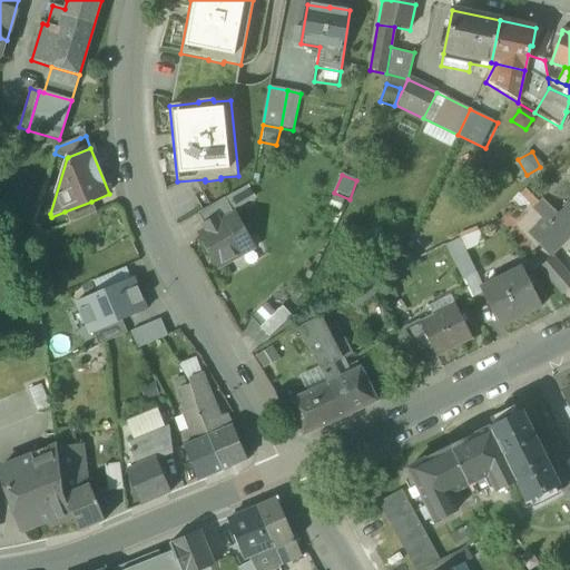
[(248,186),(225,199),(232,213),(255,199),(248,186)]
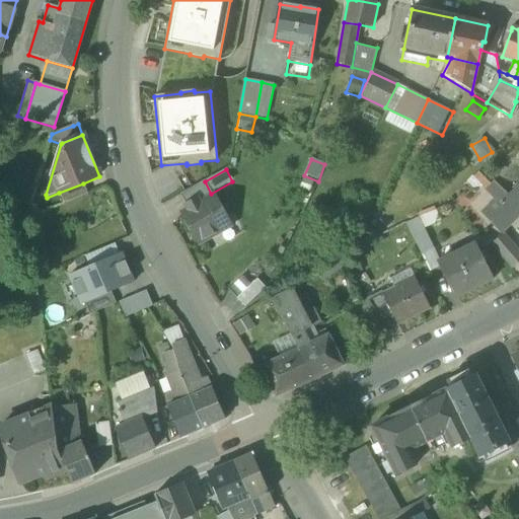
[(482,184),(487,191),(495,182),(491,177),(482,184)]
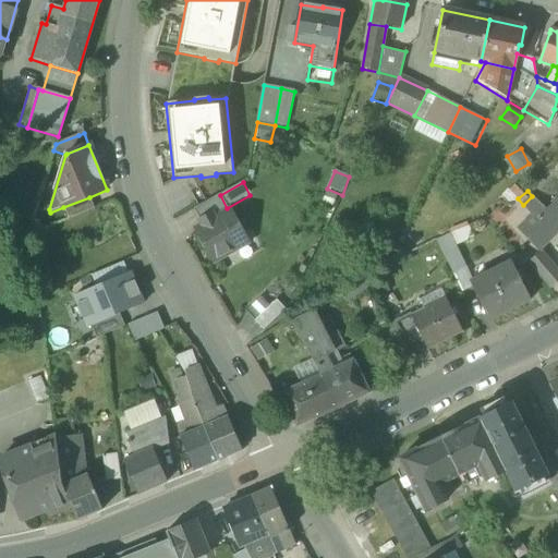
[(194,209),(201,220),(211,215),(215,220),(229,213),(227,208),(220,195),(194,209)]
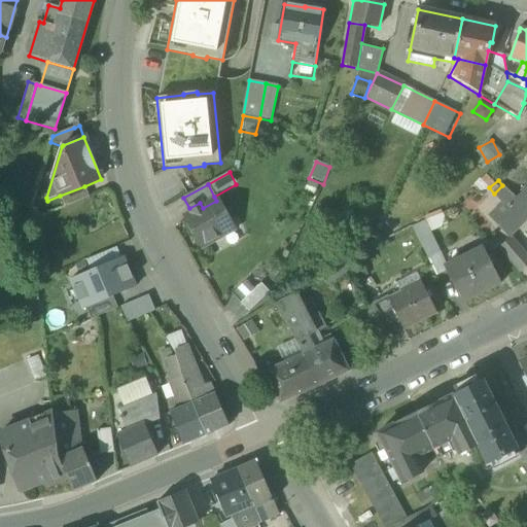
[(504,205),(508,209),(517,201),(502,185),(494,194),(504,205)]
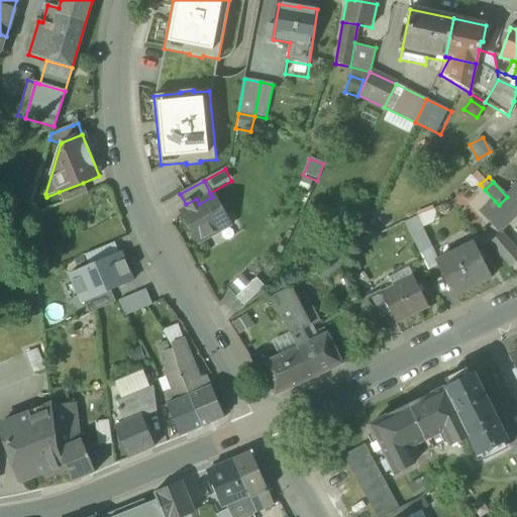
[(59,192),(64,203),(87,194),(83,183),(59,192)]
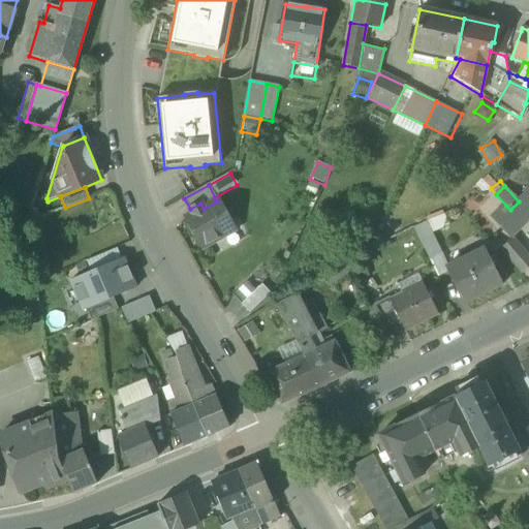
[(528,191),(519,201),(510,210),(523,222),(528,216),(528,191)]
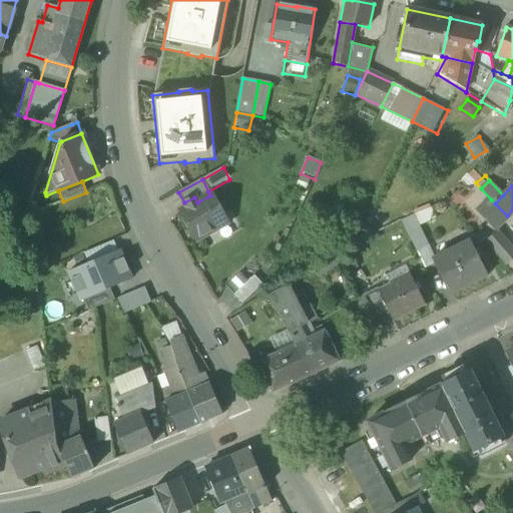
[(189,229),(195,240),(227,222),(211,194),(210,195),(197,202),(194,197),(184,202),(187,208),(180,212),(183,217),(181,219),(187,229),(189,229)]
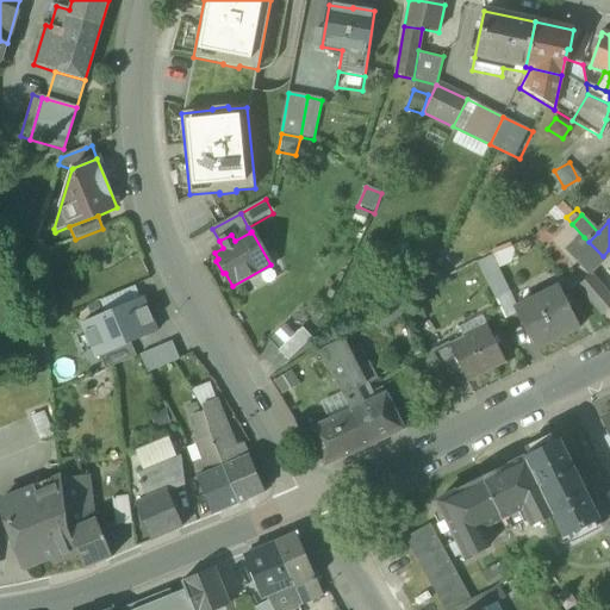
[(604,256),(603,256),(589,242),(584,237),(570,251),(589,272),(604,256)]
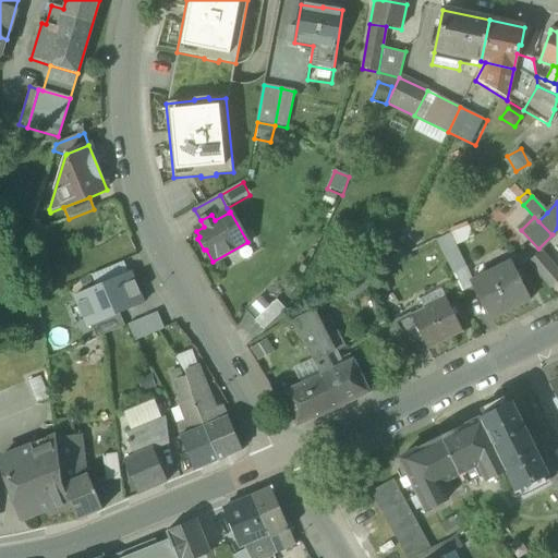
[(444,255),(453,274),(466,268),(458,249),(444,255)]
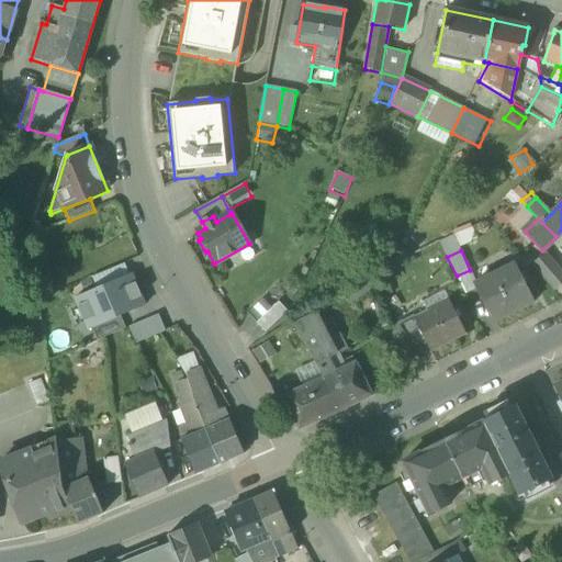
[(532,266),(554,292),(561,284),(561,271),(547,254),(532,266)]
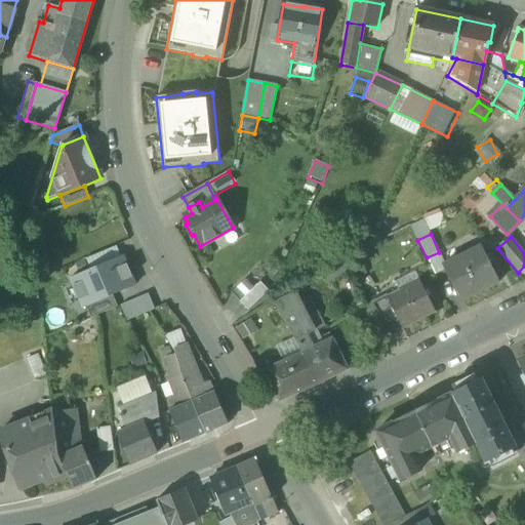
[(85,259),(90,271),(121,257),(116,246),(85,259)]
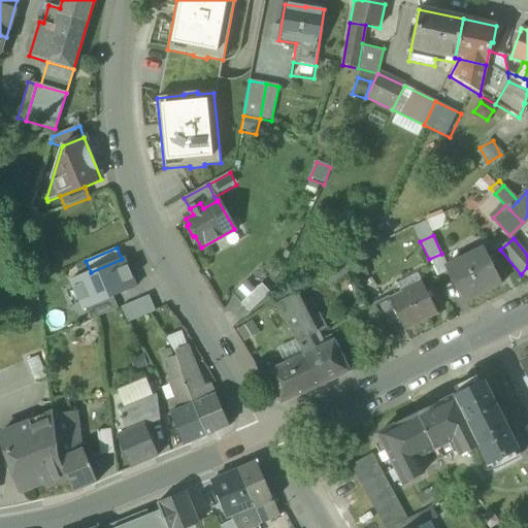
[(446,267),(463,303),(501,285),(483,249),(446,267)]
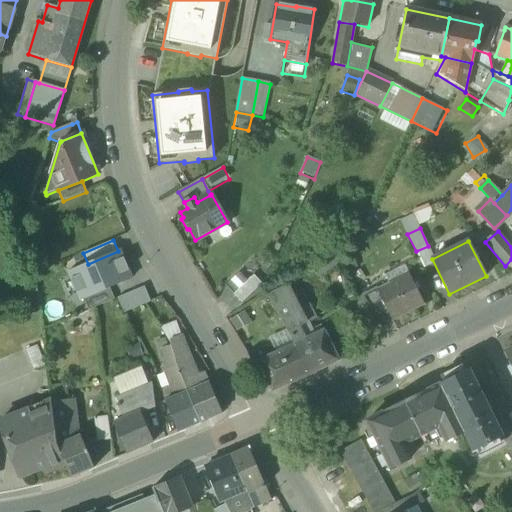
[(132,279),(120,250),(118,251),(88,264),(68,272),(80,301),(83,299),(109,288),(132,279)]
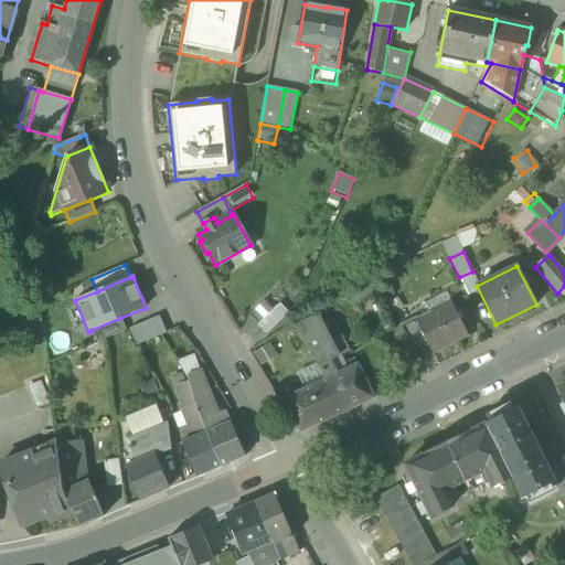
[(348,292),(353,302),(374,290),(368,280),(348,292)]
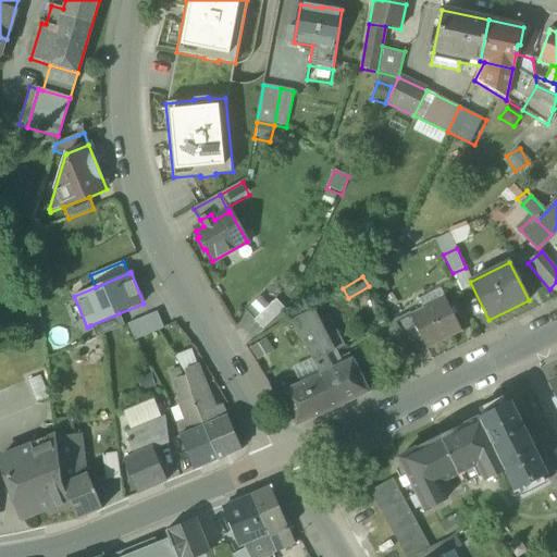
[(245,312),(254,321),(270,306),(261,296),(245,312)]
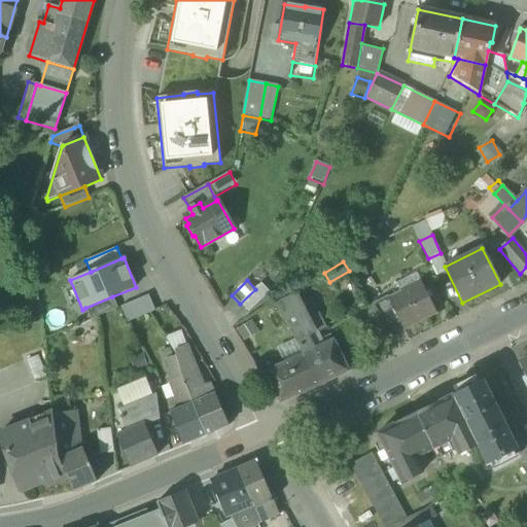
[(399,321),(403,329),(436,313),(421,280),(400,290),(401,292),(388,299),(399,321)]
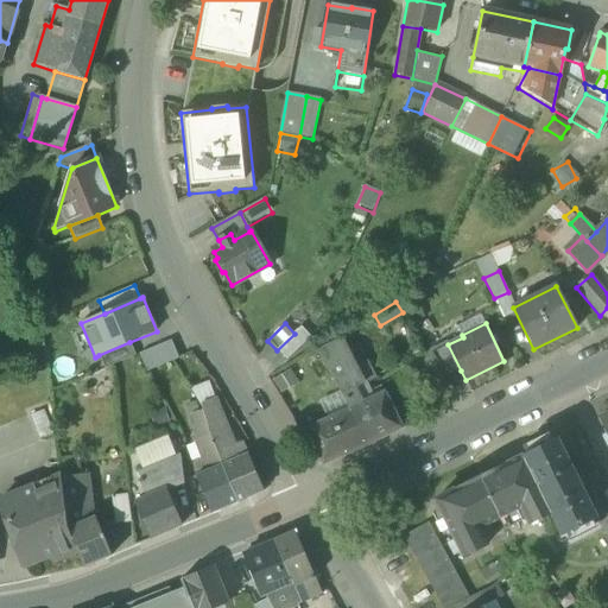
[(30,327),(32,348),(45,347),(43,324),(30,327)]
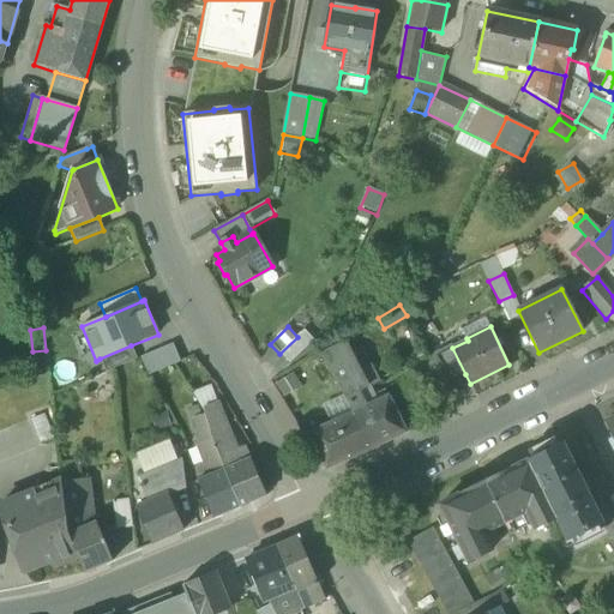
[(314,341),(304,331),(298,337),(280,354),(290,365),(314,341)]
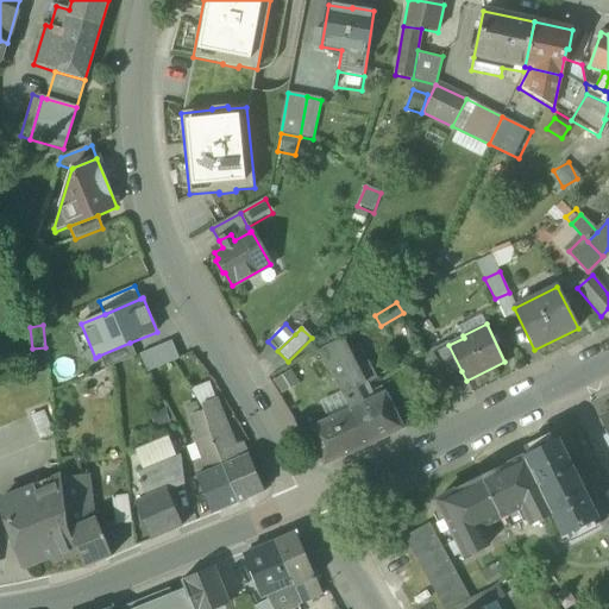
[(341,394),(350,412),(368,446),(402,429),(382,388),(371,394),(374,400),(362,406),(356,390),(377,380),(369,363),(356,370),(340,340),(319,351),(341,394)]
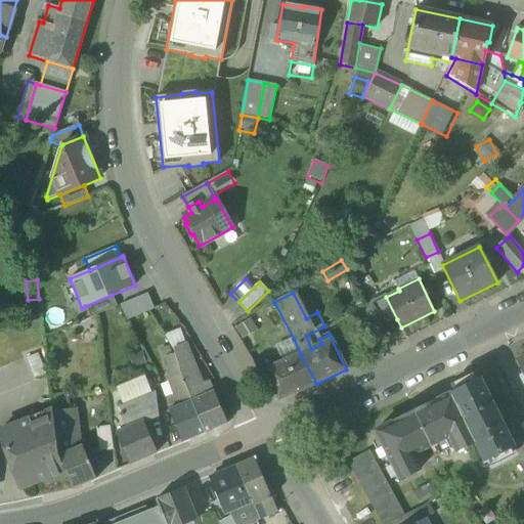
[(117,307),(112,295),(85,306),(90,318),(117,307)]
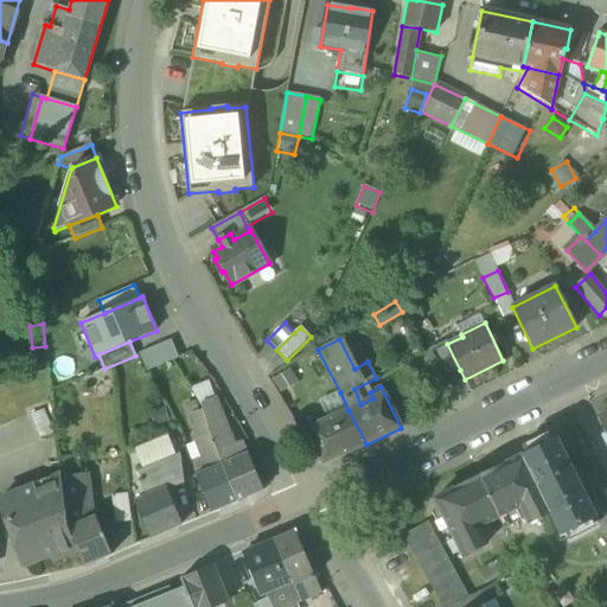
[(140,355),(147,371),(173,360),(178,358),(171,342),(140,355)]
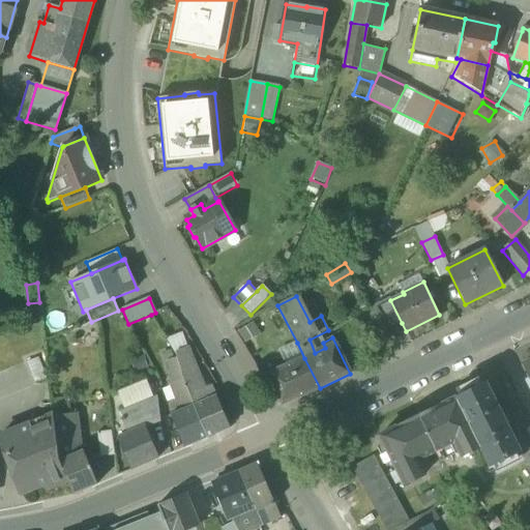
[(389,299),(375,306),(390,329),(402,323),(390,300),(389,299)]
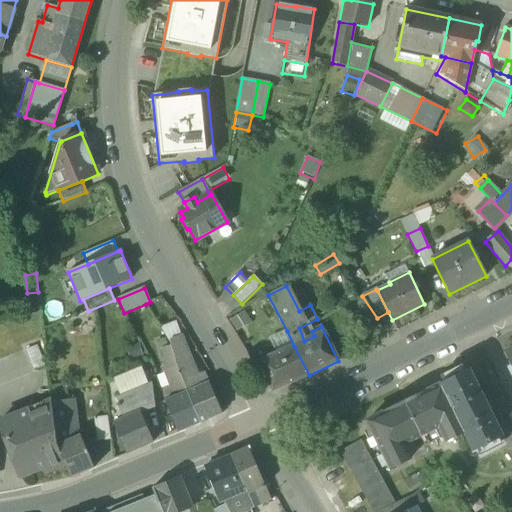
[(363,324),(377,318),(362,296),(348,302),(363,324)]
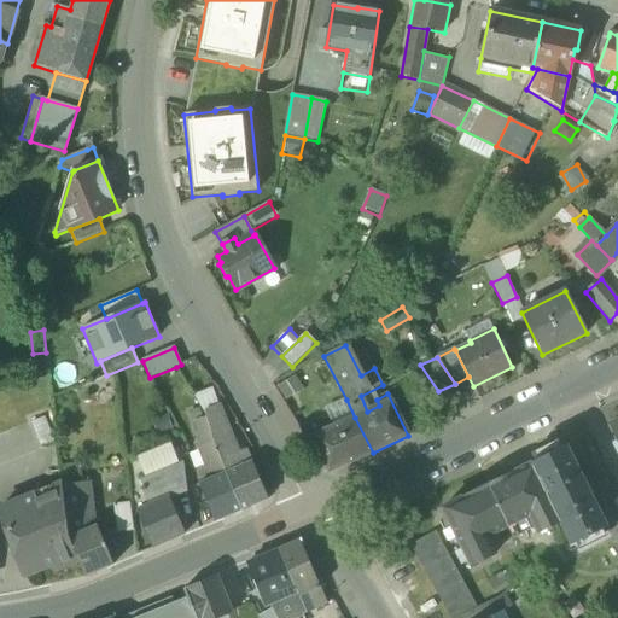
[(304,390),(296,375),(277,388),(285,401),(304,390)]
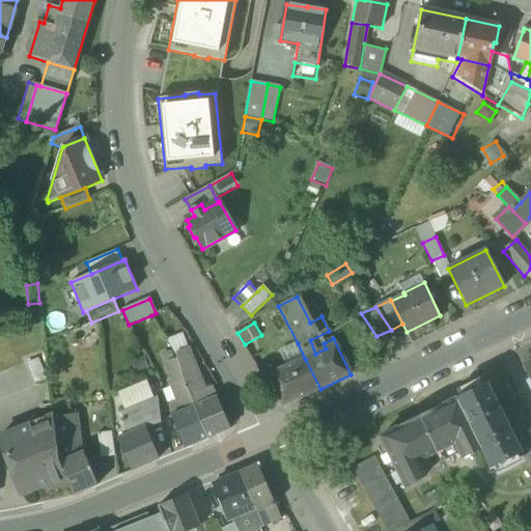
[(94,327),(79,329),(82,347),(96,345),(94,327)]
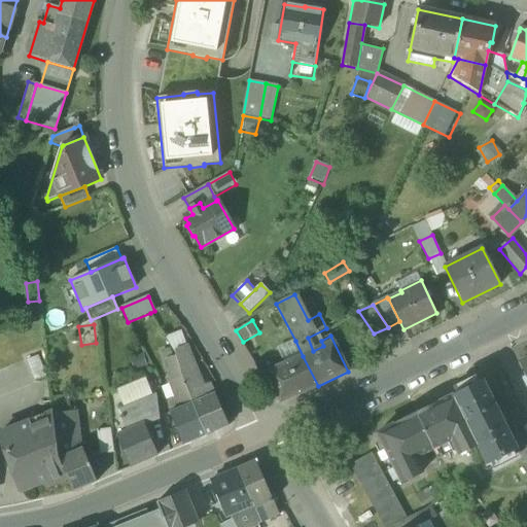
[(166,338),(174,351),(187,346),(180,331),(166,338)]
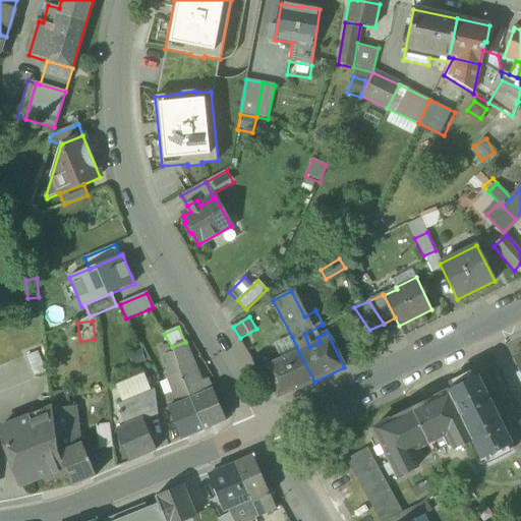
[(280,360),(299,352),(292,337),(273,345),(280,360)]
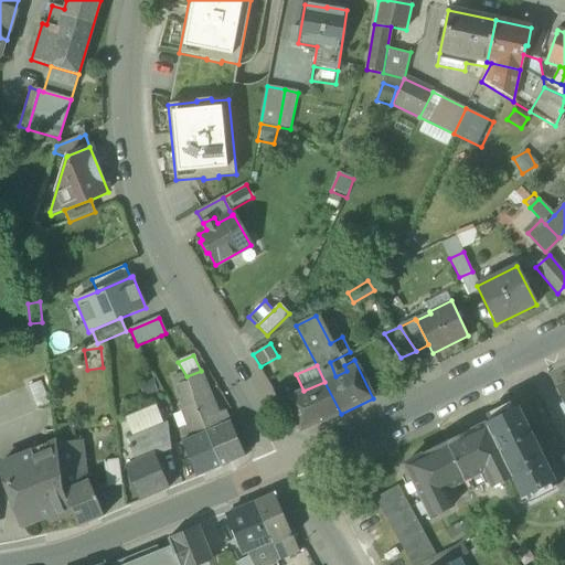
[(189,381),(195,404),(210,397),(217,414),(219,414),(201,371),(187,376),(189,381)]
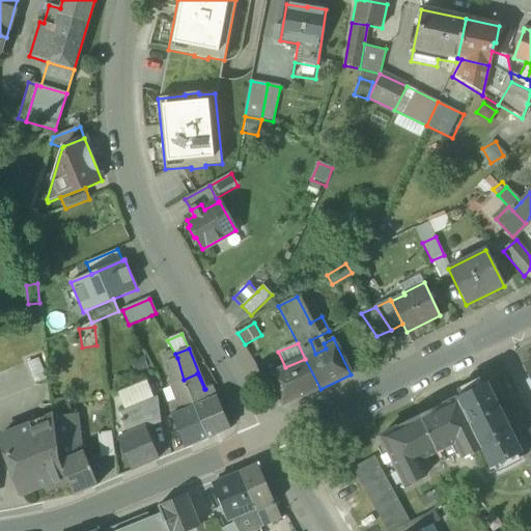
[(144,357),(131,361),(135,373),(148,370),(144,357)]
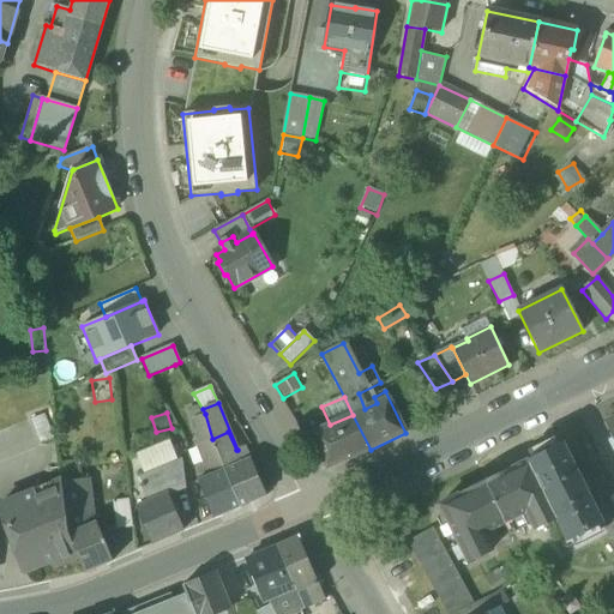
[(212,439),(205,414),(193,417),(200,444),(212,439)]
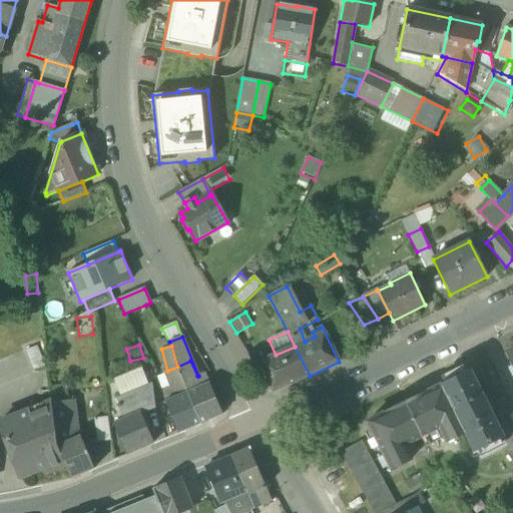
[(37,347),(26,352),(34,373),(45,368),(37,347)]
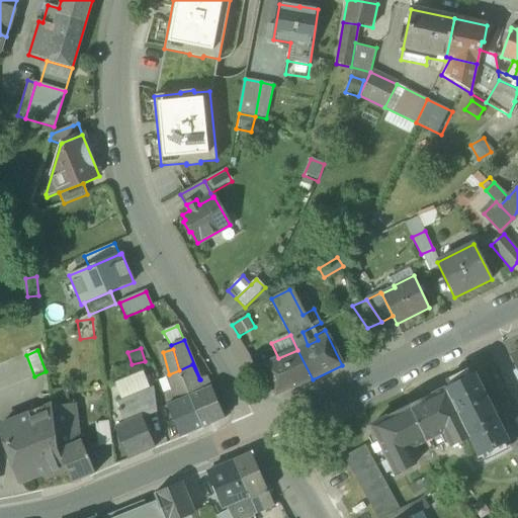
[(276,397),(313,379),(297,350),(278,358),(262,365),(267,376),(276,397)]
